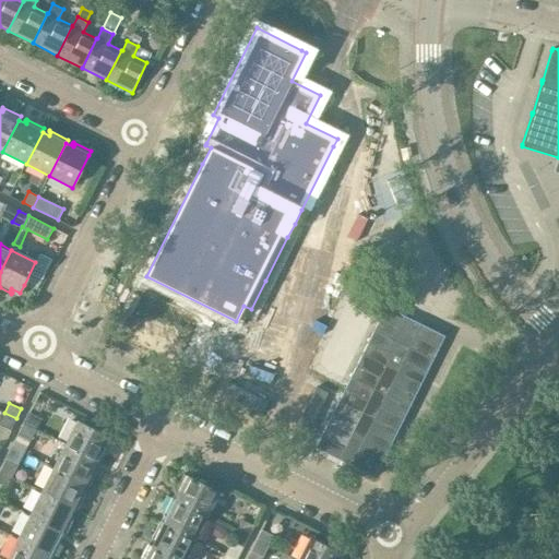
[(28,412),(23,421),(35,428),(40,418),(28,412)]
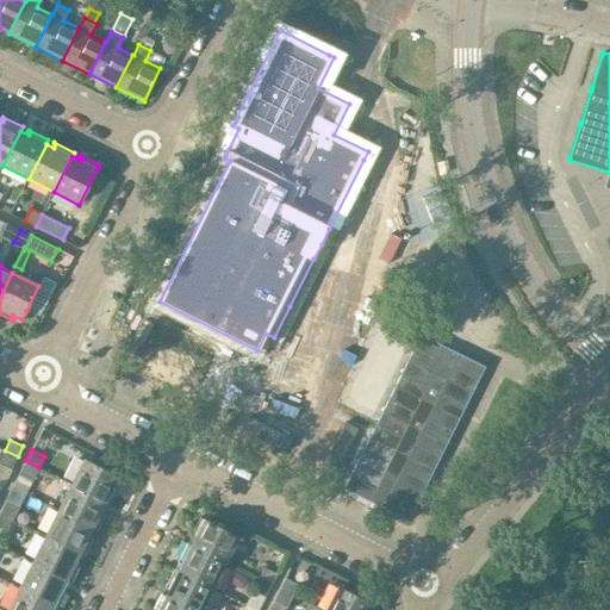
[(0,464),(11,470),(18,456),(5,450),(0,459),(0,464)]
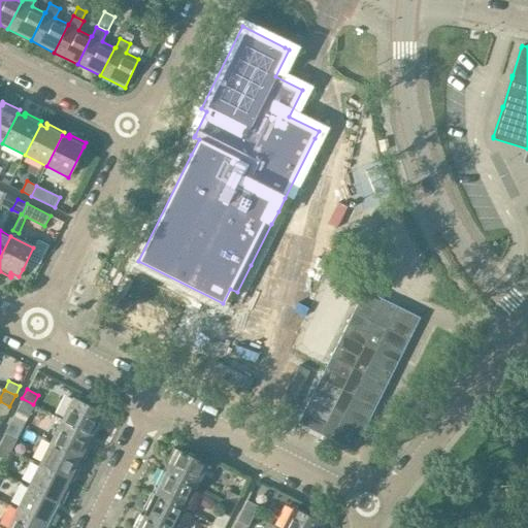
[(73,397),(63,419),(92,433),(91,435),(95,437),(103,420),(102,420),(101,422),(98,420),(102,411),(73,397)]
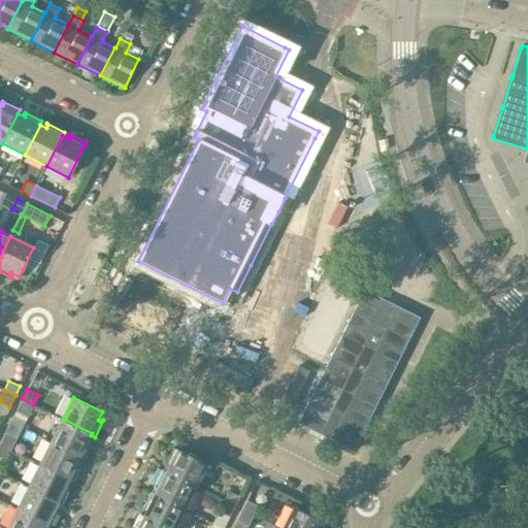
[(22,398),(17,409),(10,422),(23,428),(28,416),(33,404),(22,398)]
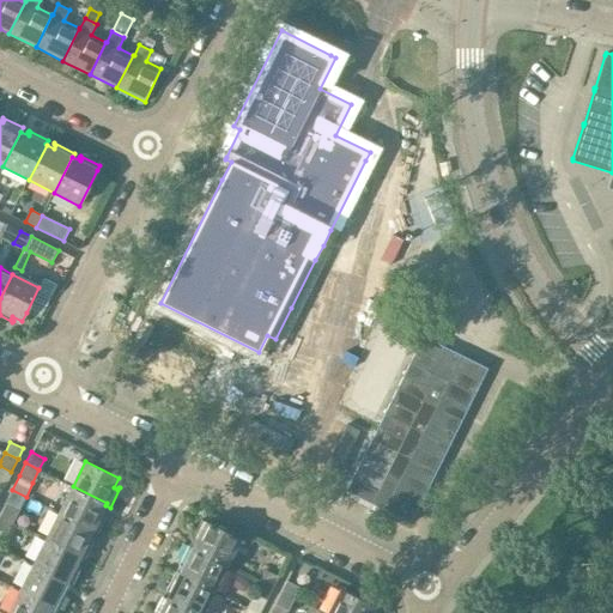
[(73,486),(60,513),(93,529),(92,532),(97,533),(107,514),(105,513),(104,515),(102,514),(105,505),(107,503),(73,486)]
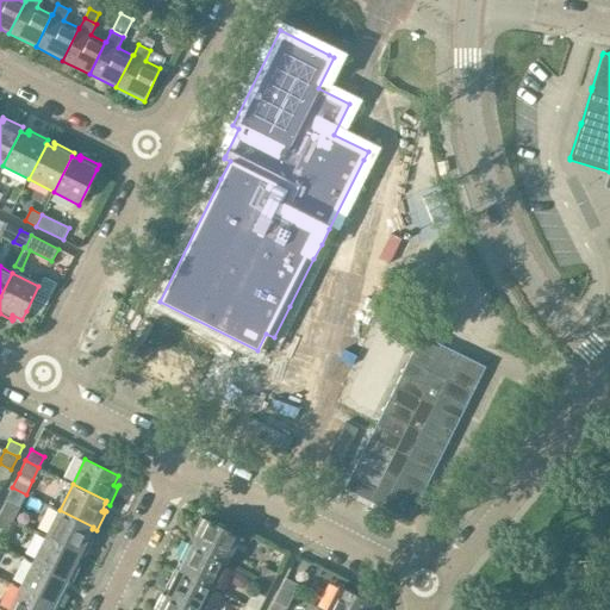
[(6,502),(0,511),(13,518),(19,508),(6,502)]
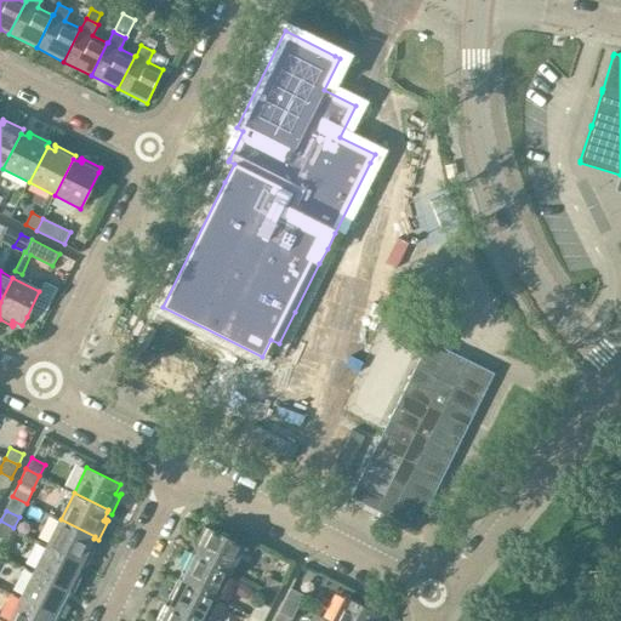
[(61,519),(47,545),(81,562),(80,564),(85,567),(95,546),(93,546),(92,548),(90,546),(93,539),(95,536),(61,519)]
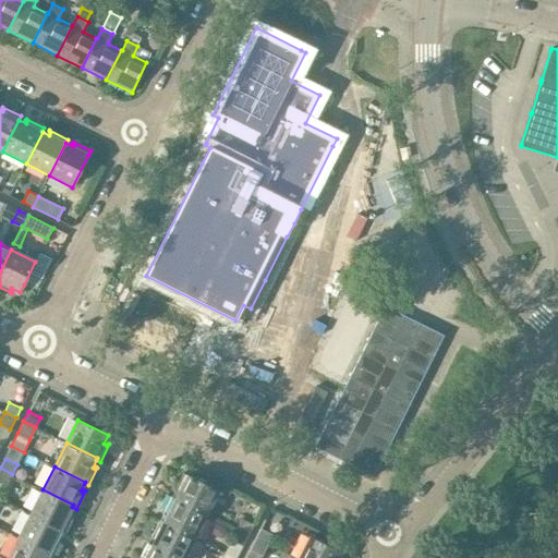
[(12,474),(0,468),(0,469),(0,482),(7,486),(12,474)]
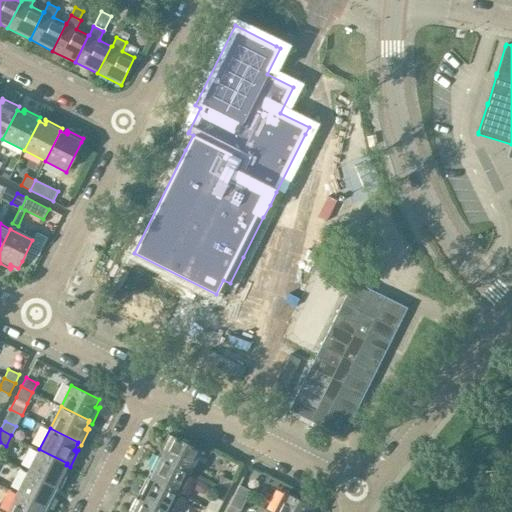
[(168,434),(160,451),(161,451),(162,449),(164,451),(161,457),(190,472),(200,450),(174,437),(168,434)]
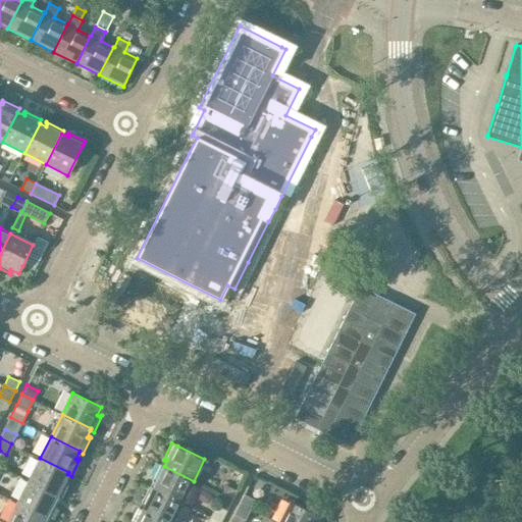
[(40,458),(30,479),(58,494),(57,496),(60,498),(69,481),(68,480),(67,482),(64,481),(67,474),(68,472),(40,458)]
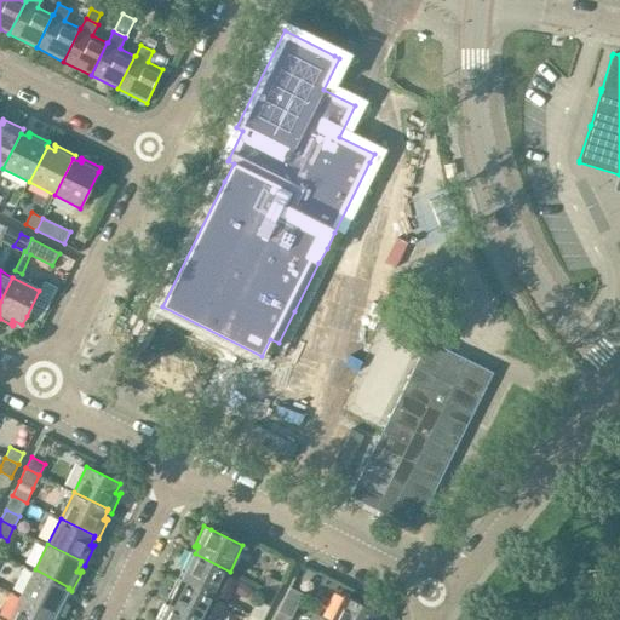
[(190,551),(181,572),(182,572),(183,570),(185,572),(182,579),(217,597),(227,577),(230,572),(195,554),(190,551)]
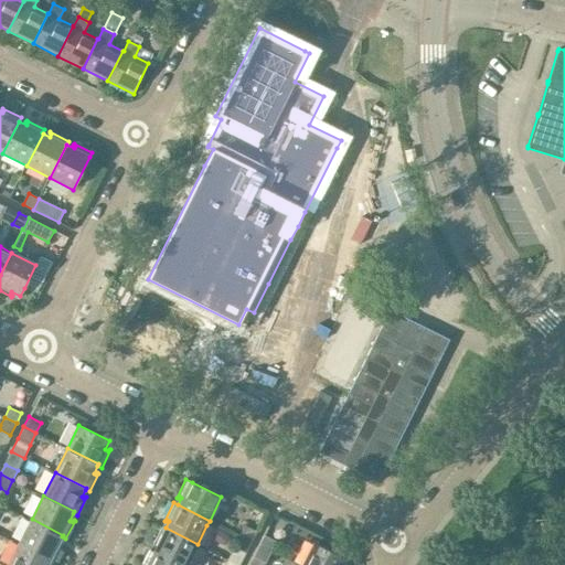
[(32,519),(20,543),(51,558),(50,561),(53,563),(63,544),(62,544),(61,546),(57,544),(62,536),(63,535),(32,519)]
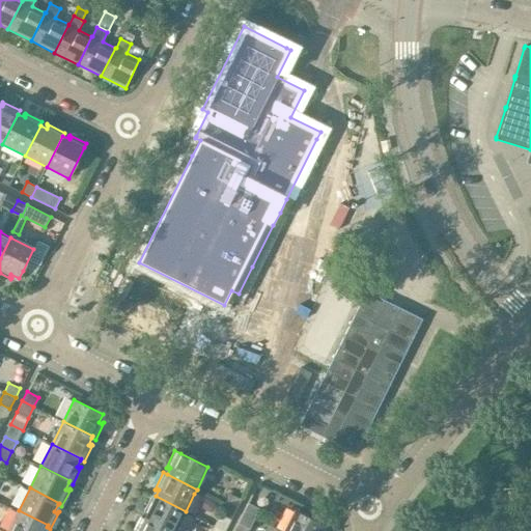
[(225,503),(236,509),(242,500),(230,494),(225,503)]
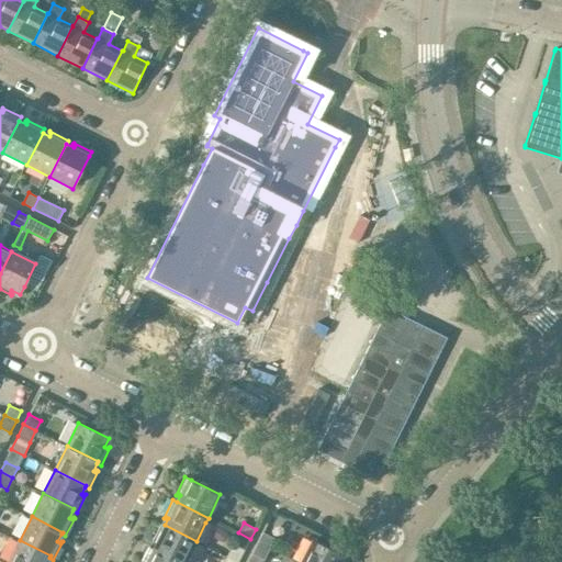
[(160,524),(152,541),(153,542),(154,540),(157,541),(153,549),(178,561),(186,561),(197,541),(165,525),(165,526),(160,524)]
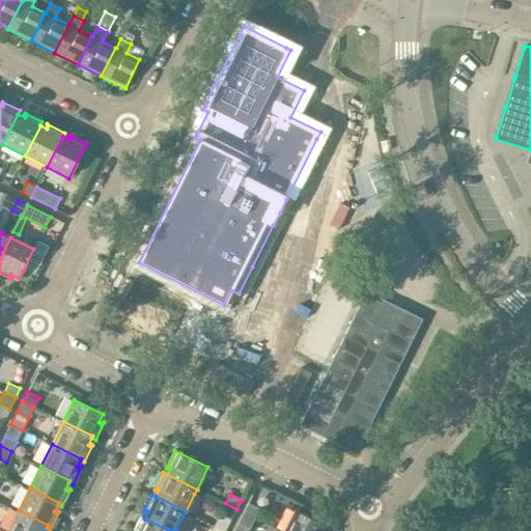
[(230,521),(236,509),(225,503),(219,514),(230,521)]
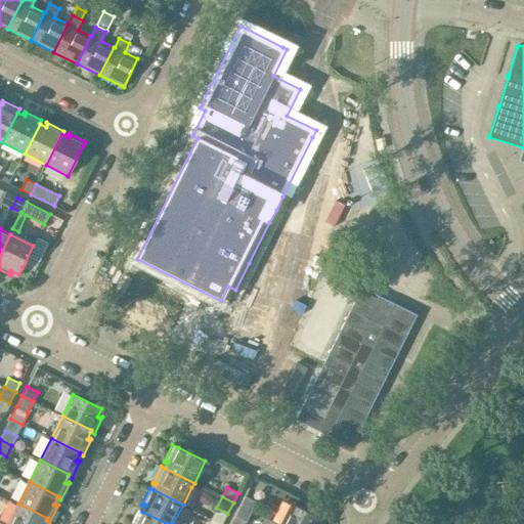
[(245,496),(239,506),(251,512),(256,501),(245,496)]
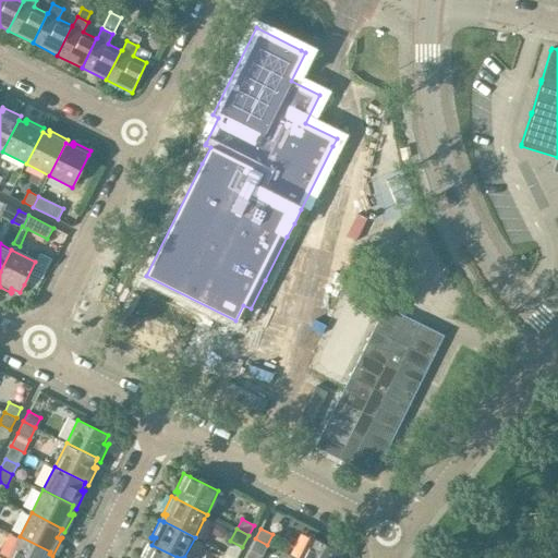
[(20,536),(8,557),(46,557),(49,554),(50,552),(20,536)]
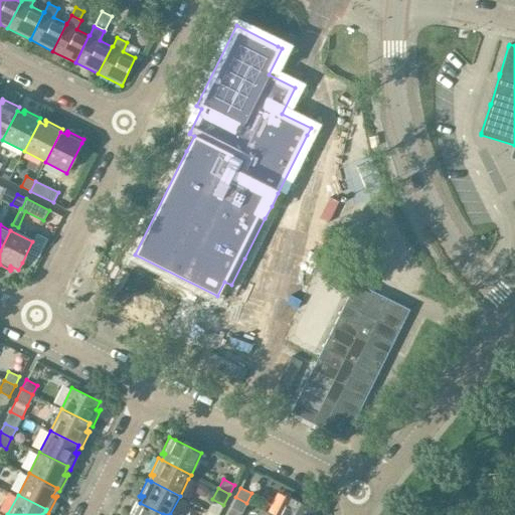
[(286,495),(275,514),(311,514),(314,510),(286,495)]
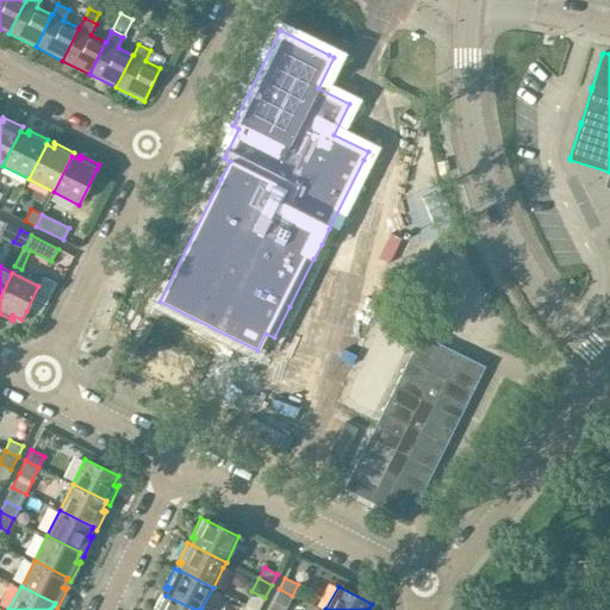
[(292,596),(279,589),(273,602),(286,608),(292,596)]
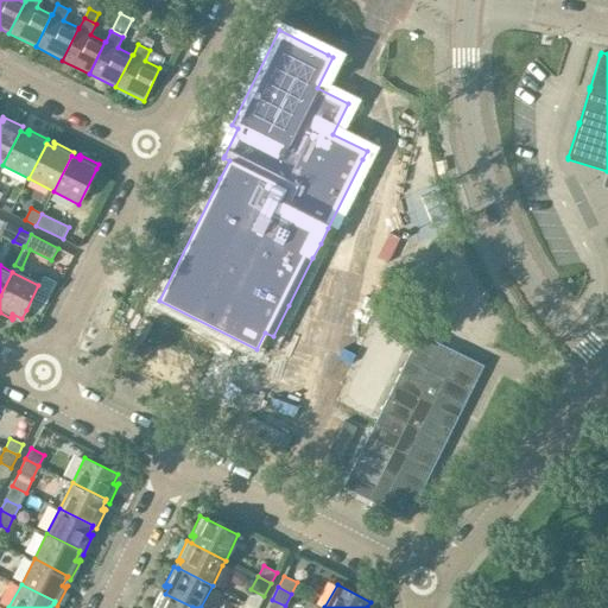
[(162,591),(152,607),(192,607),(165,594),(162,591)]
